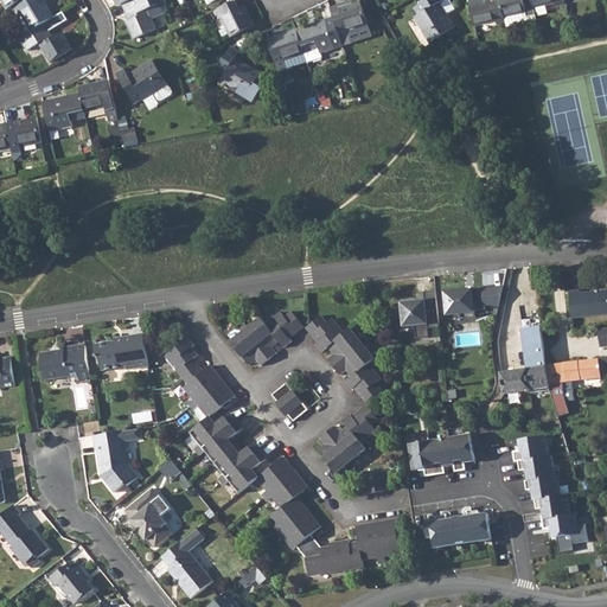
[(0,0),(7,11),(12,8),(24,0),(0,0)]
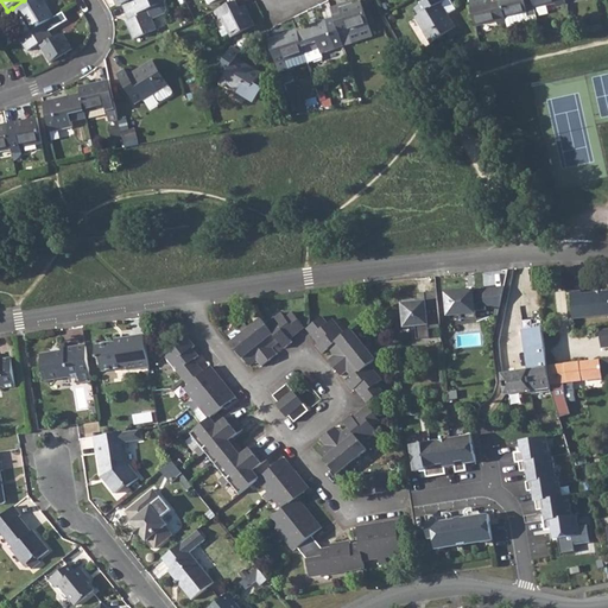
[(24,0),(12,8),(17,16),(20,14),(24,20),(16,26),(23,38),(55,18),(43,0),(39,0),(37,2),(35,0),(24,0)]
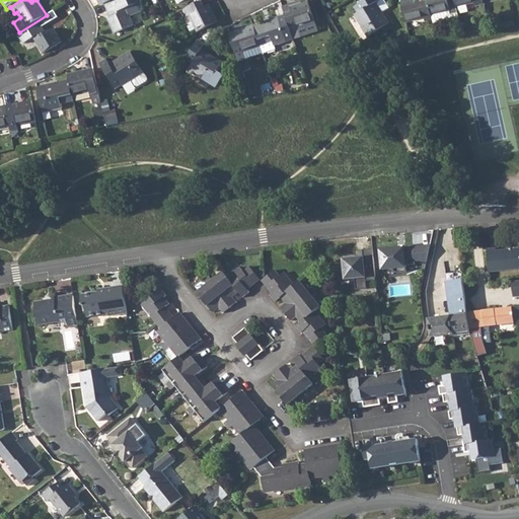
[(114,0),(104,4),(108,12),(113,11),(115,17),(107,20),(115,34),(133,26),(129,17),(141,12),(142,9),(139,3),(142,2),(140,0),(114,0)]
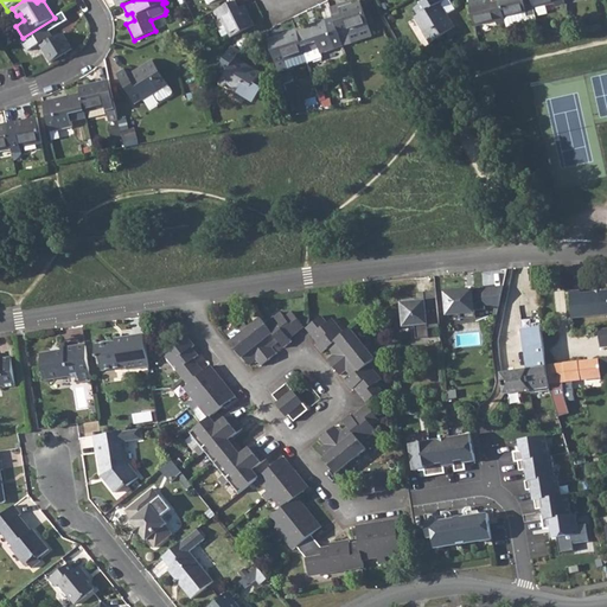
[(340,14),(333,17),(340,39),(350,37),(349,32),(369,25),(360,0),(339,8),(340,14)]
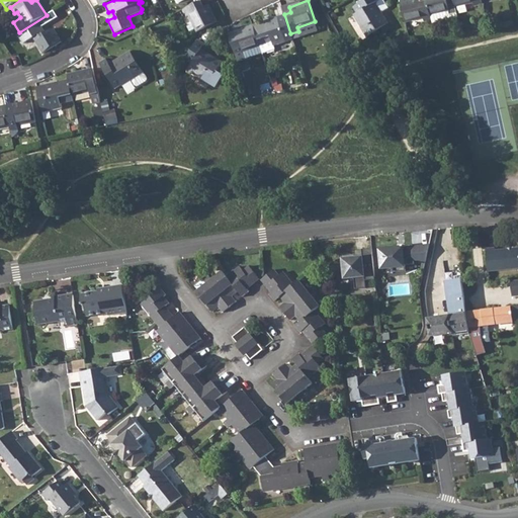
[(358,13),(354,15),(366,35),(387,22),(381,12),(389,7),(383,0),(365,0),(354,7),(358,13)]
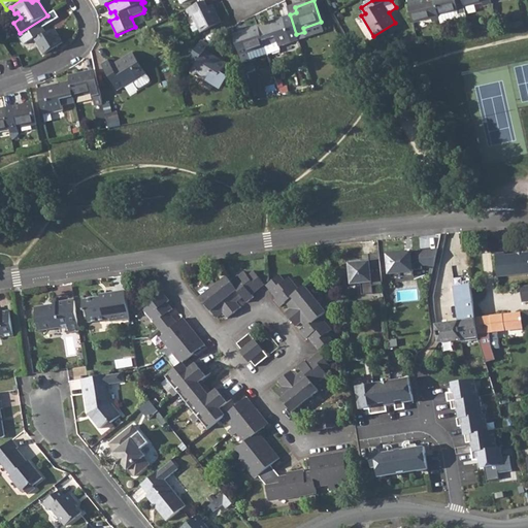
[(428,0),(408,0),(414,22),(432,18),(432,22),(440,20),(435,0),(432,0),(429,1),(428,0)]
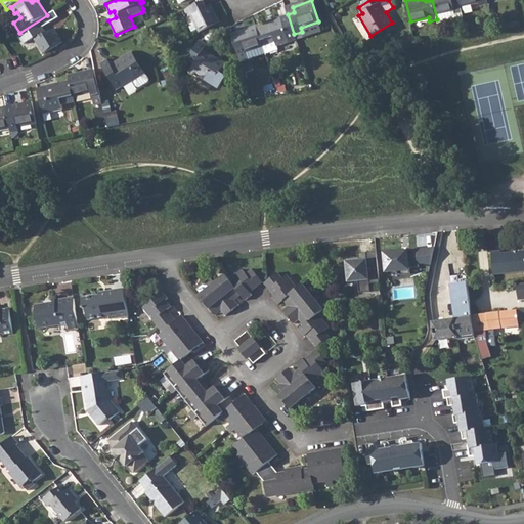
[(432,0),(437,19),(437,23),(456,18),(455,13),(463,11),(462,6),(460,0),(432,0)]
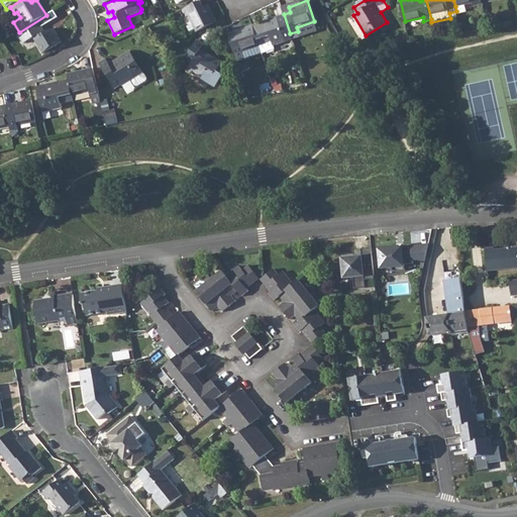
[(200,1),(182,10),(186,17),(188,16),(197,32),(217,22),(208,4),(203,7),(200,1)]
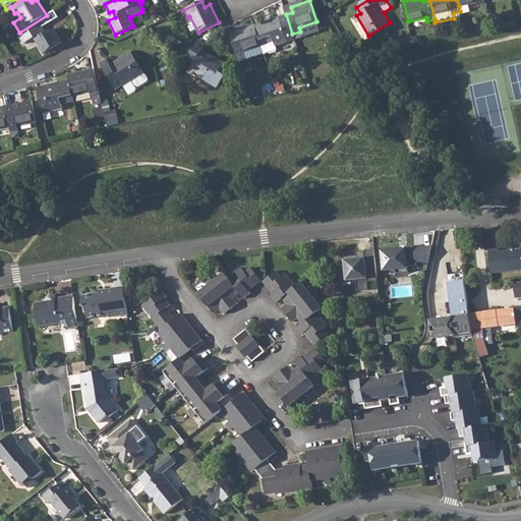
[(19,33),(16,35),(22,45),(35,38),(36,40),(35,41),(43,54),(62,43),(53,30),(46,34),(42,27),(57,18),(54,11),(47,15),(19,33)]
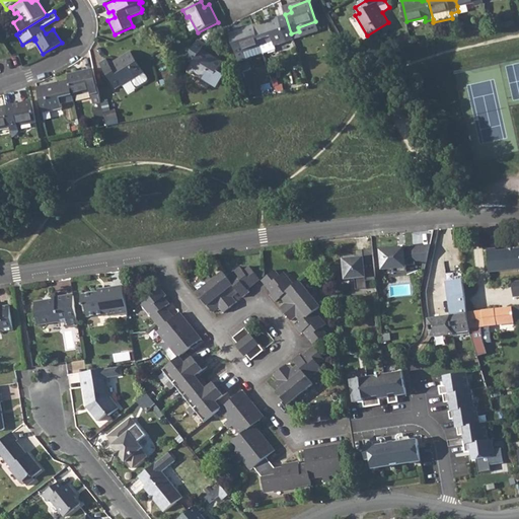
[(285,14),(253,25),(261,46),(273,43),(274,47),(294,40),(291,33),(285,14)]
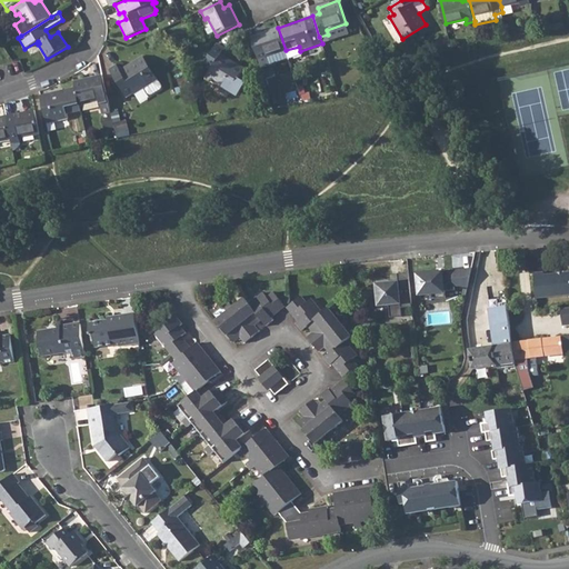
[(278,28),(251,37),(260,63),(269,61),(270,65),(289,59),(286,50),(278,28)]
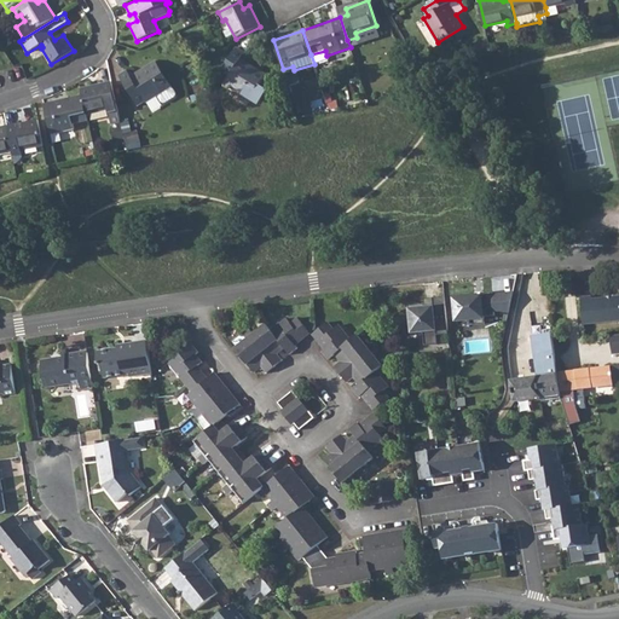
[(244,52),(237,48),(225,69),(231,74),(225,85),(258,105),(267,90),(259,85),(265,74),(241,59),(244,52)]
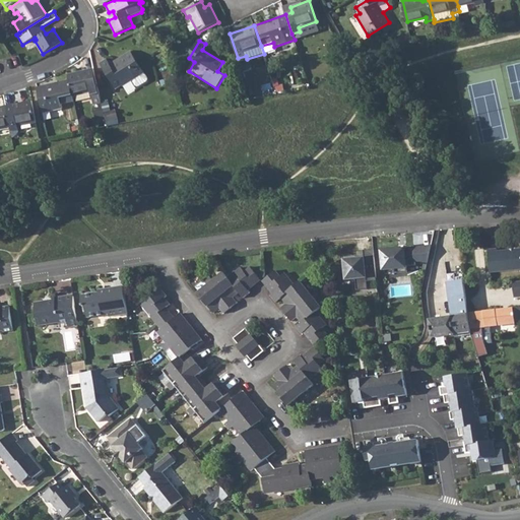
[(106,60),(100,64),(115,88),(121,85),(122,86),(143,73),(131,52),(110,65),(106,60)]
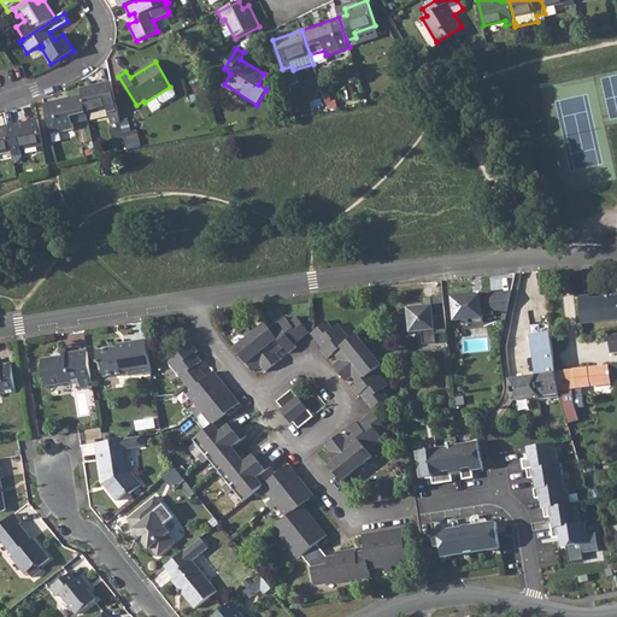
[(103,83),(81,88),(82,95),(87,115),(107,110),(111,124),(121,122),(112,89),(104,90),(103,83)]
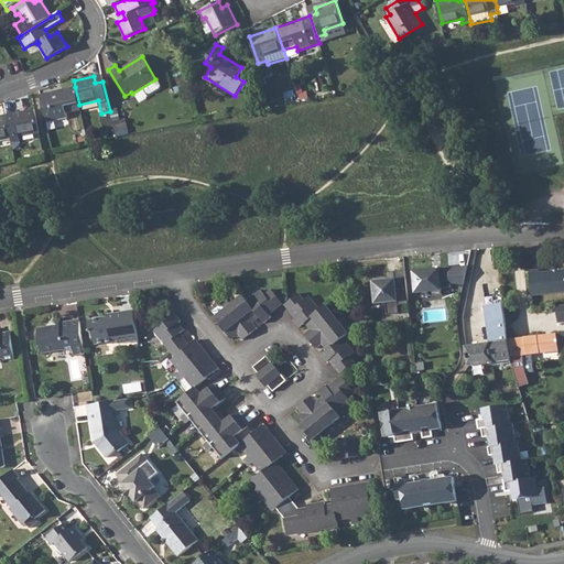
[(47,98),(41,100),(46,122),(67,118),(66,114),(80,110),(79,105),(75,87),(47,94),(47,98)]
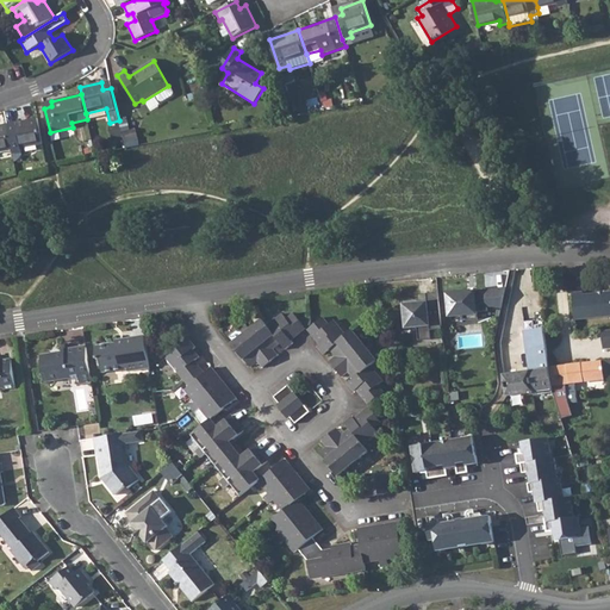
[(16,129),(8,131),(12,150),(12,154),(22,153),(20,149),(42,144),(37,118),(14,123),(16,129)]
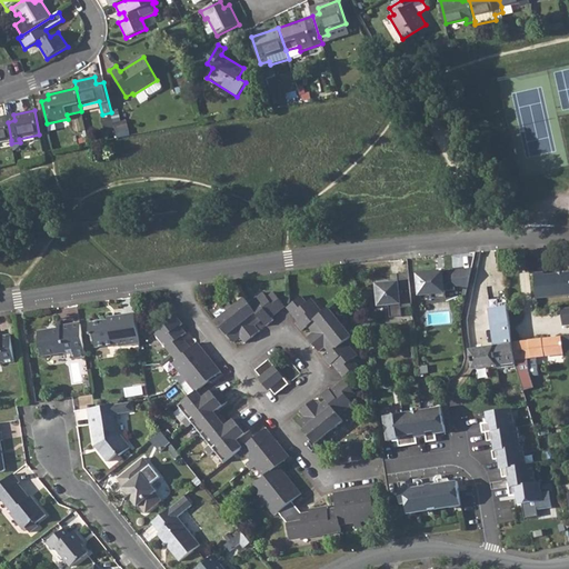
[(0,142),(11,140),(8,122),(6,116),(0,117),(0,142)]
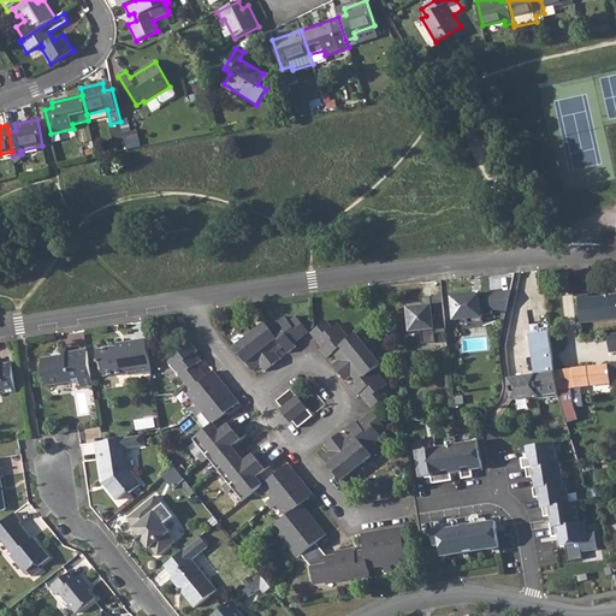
[(440,292),(428,294),(430,302),(421,303),(421,301),(407,302),(408,304),(406,304),(408,329),(419,327),(421,341),(434,339),(433,331),(444,330),(440,292)]
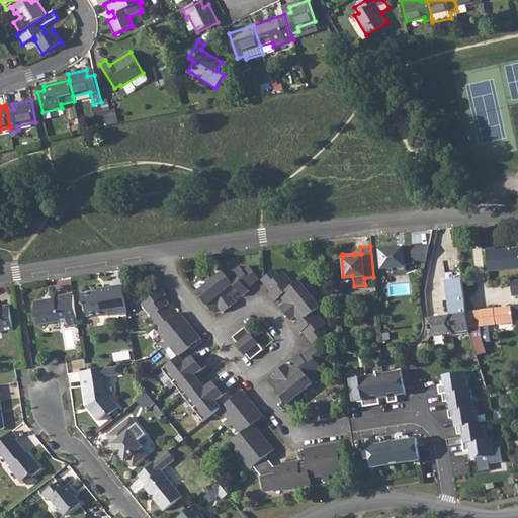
[(487,250),(489,273),(517,269),(517,249),(496,252),(495,249),(487,250)]
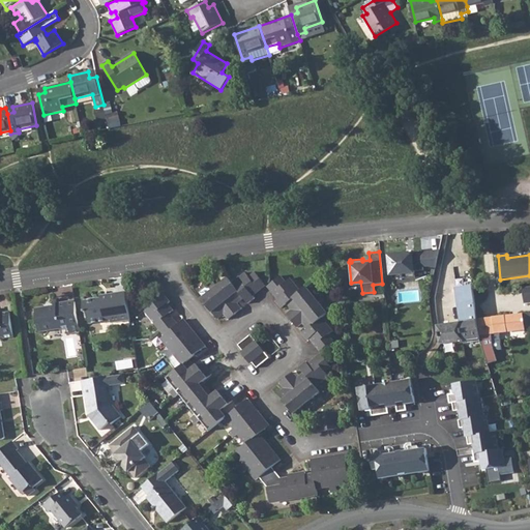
[(213,281),(210,284),(208,286),(211,290),(201,298),(214,316),(222,310),(224,313),(228,319),(234,313),(240,307),(236,302),(234,299),(240,294),(243,297),(247,302),(248,302),(255,296),(253,294),(251,292),(258,286),(263,282),(254,270),(247,275),(243,271),(231,282),(227,276),(217,285),(213,281)]
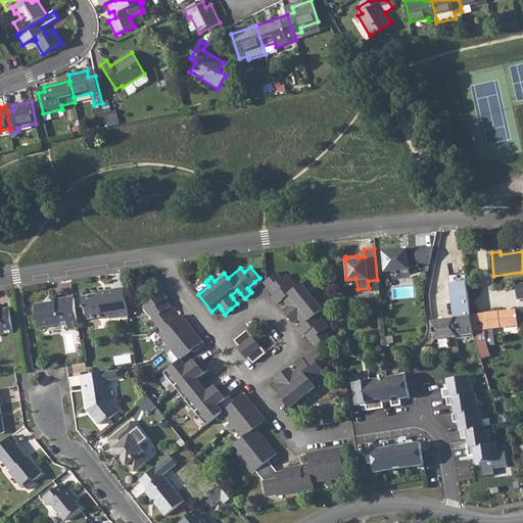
[(277,271),(268,279),(271,284),(277,291),(275,293),(272,296),(278,302),(284,298),(286,295),(291,301),(289,303),(283,308),(288,316),(293,322),(298,317),(301,315),(307,321),(304,324),(298,328),(304,334),(306,333),(310,330),(316,338),(320,342),(329,334),(325,329),(329,325),(319,312),(323,307),(315,297),(320,293),(318,291),(316,288),(311,292),(302,282),(297,286),(287,274),(283,277),(277,271)]
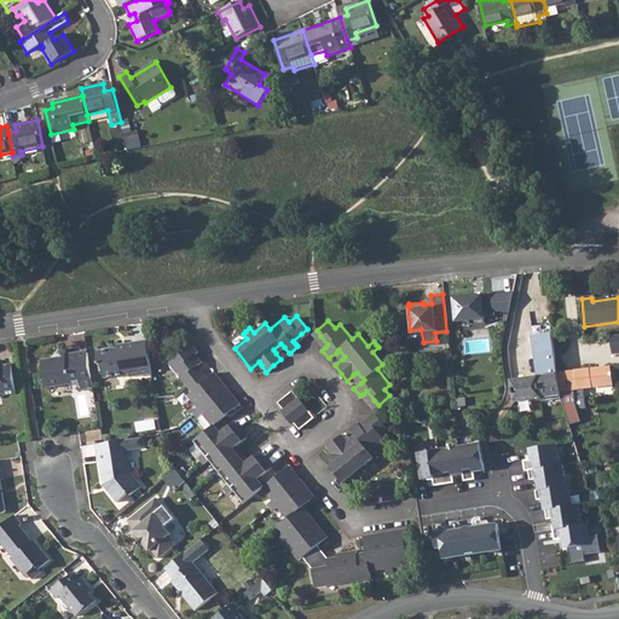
[(435,333),(437,341),(447,340),(446,331),(435,333)]
